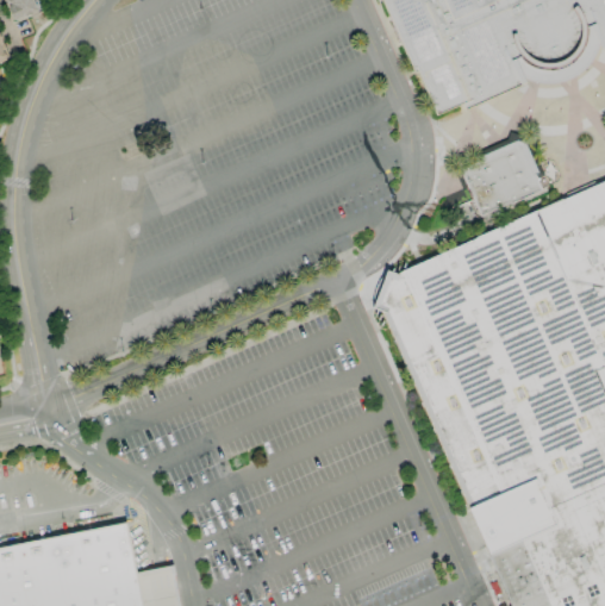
[(7,0),(16,18),(41,7),(37,0),(7,0)]
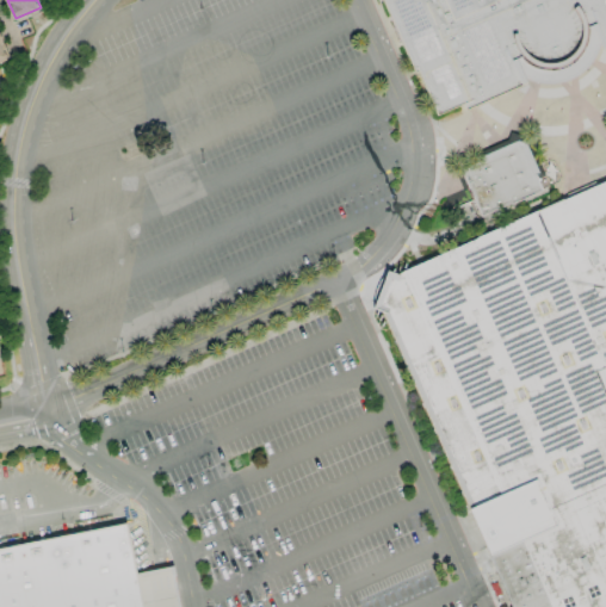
[(605,45),(604,47),(600,45),(595,56),(588,66),(579,73),(570,78),(560,80),(549,81),(538,80),(529,78),(527,81),(467,109),(463,103),(436,116),(384,0),(605,0),(605,45)]
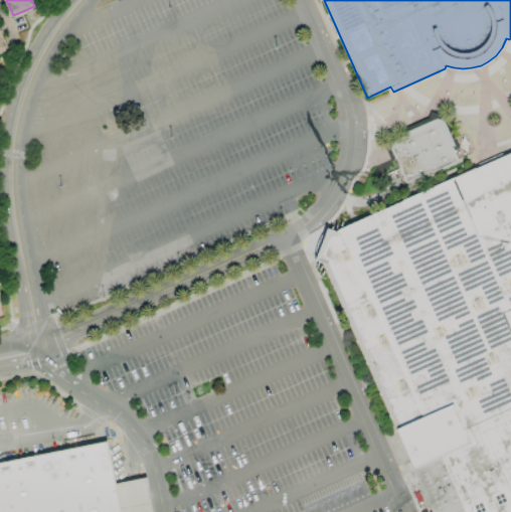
[(0,51),(10,47),(0,23),(0,51)]
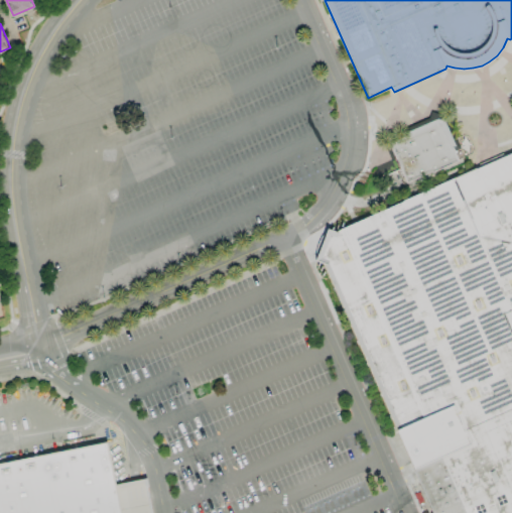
[(440,116),(461,160),(409,183),(389,139),(440,116)]
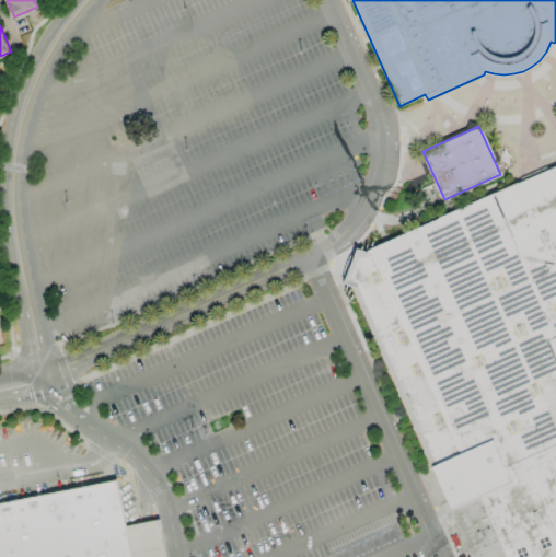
[(471,556),(351,286),(343,282),(357,247),(365,251),(555,165),(555,556),(471,556)]
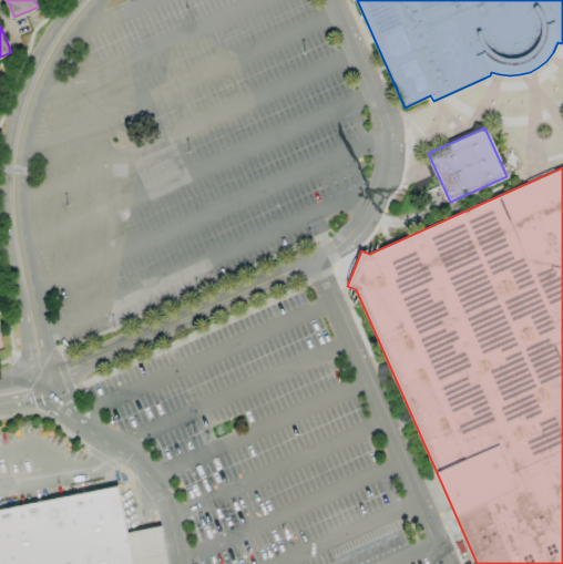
[(0,563),(0,510),(116,486),(126,534),(160,527),(166,563),(0,563)]
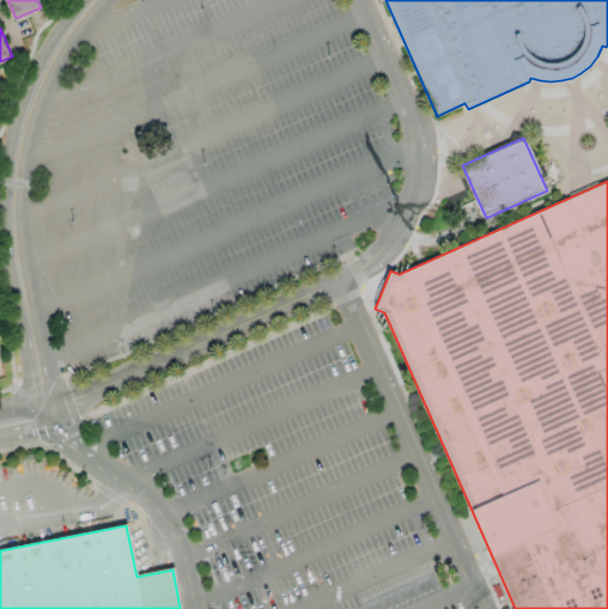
All buildings are outlined.
